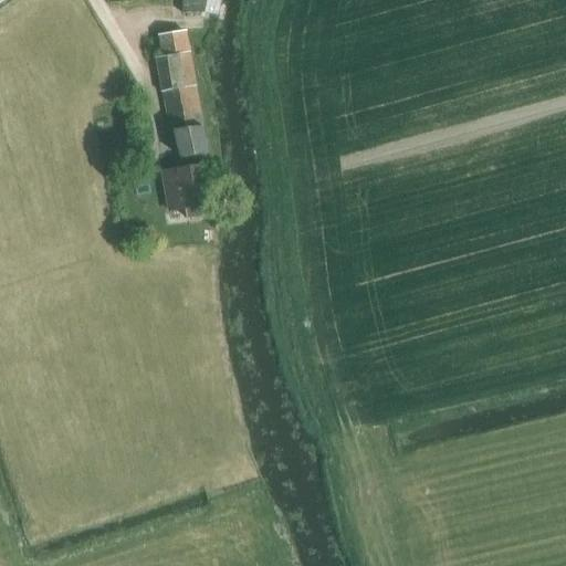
[(206,0),(181,0),(182,14),(203,13),(206,0)]
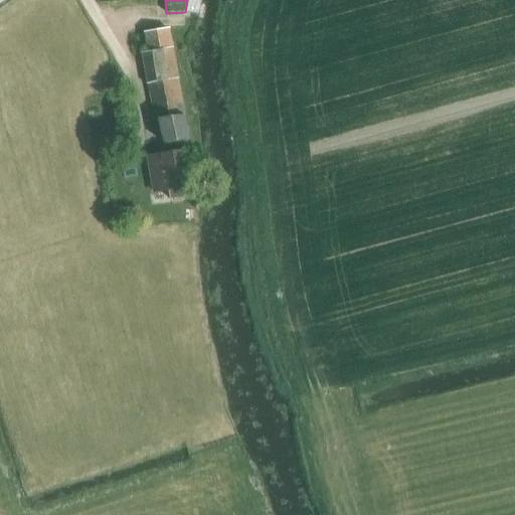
[(169,30),(145,34),(148,52),(172,47),(169,30)]
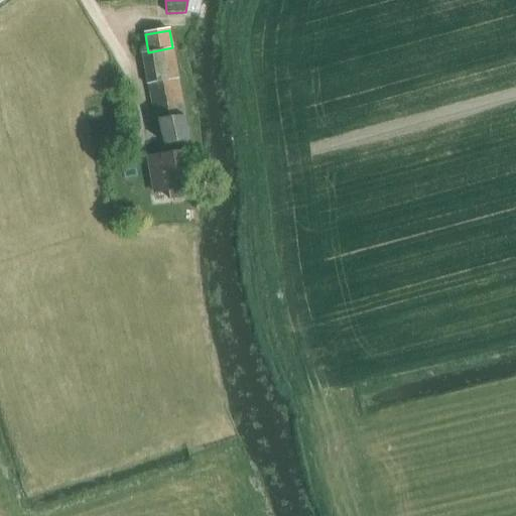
[(148,52),(142,53),(144,66),(148,85),(149,85),(178,79),(172,47),(148,52)]
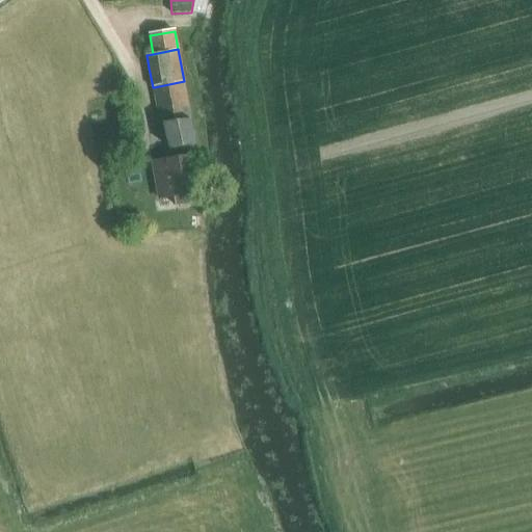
[(184,81),(154,87),(159,117),(160,124),(165,123),(190,118),(184,81)]
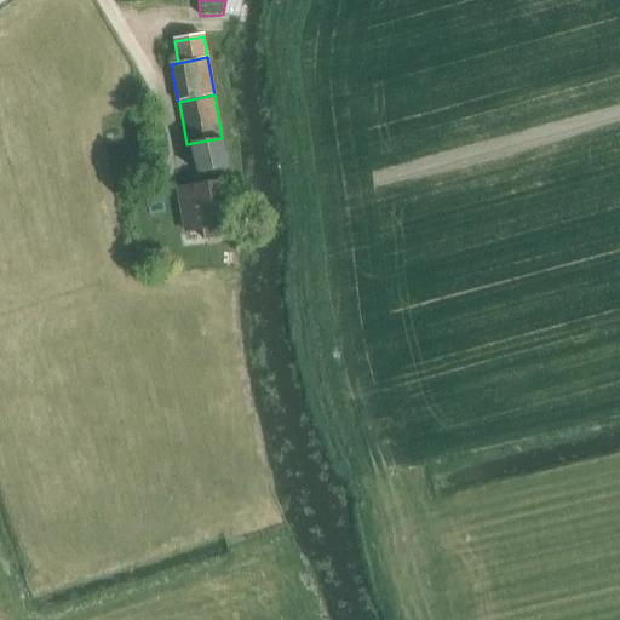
[(222,138),(193,143),(199,173),(225,170),(228,168),(222,138)]
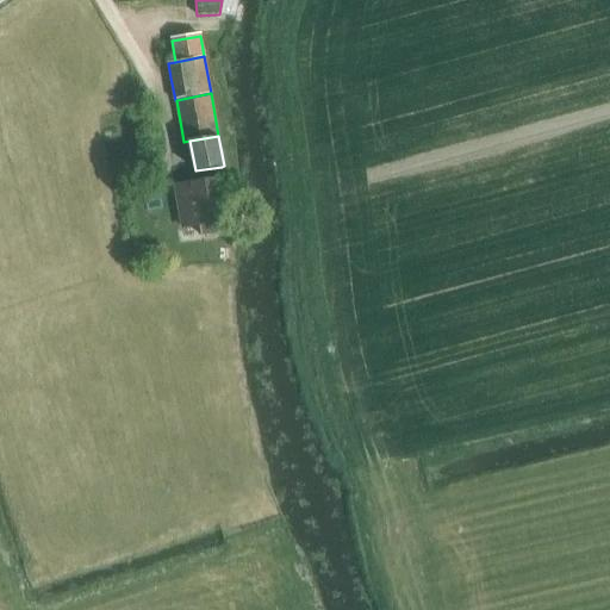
[(192,182),(175,186),(184,228),(199,225),(201,236),(225,231),(223,221),(224,221),(217,185),(224,184),(222,167),(195,170),(190,172),(192,182)]
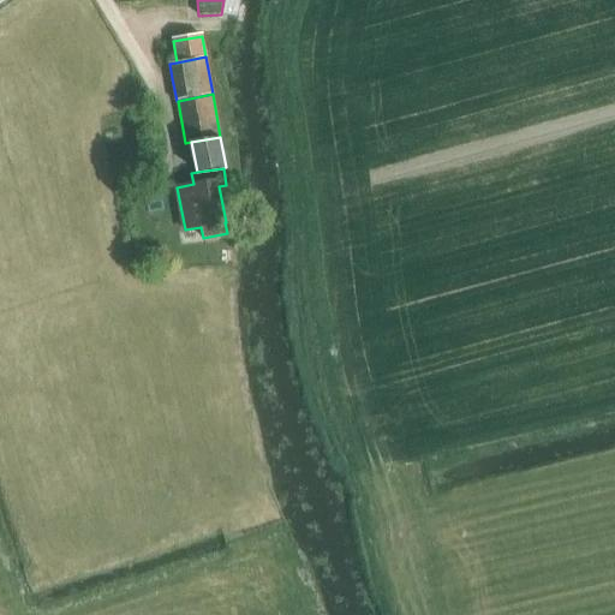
All buildings are outlined.
